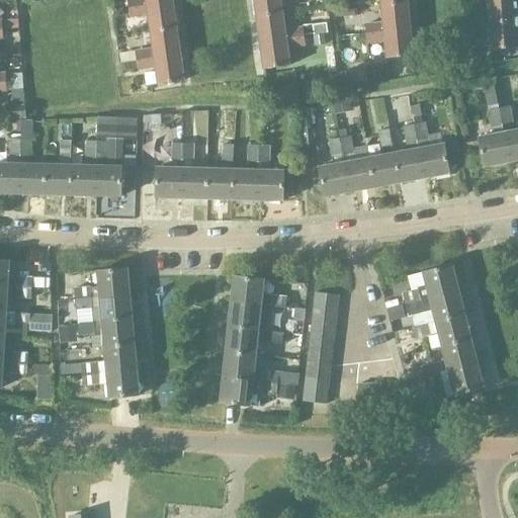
[(126,0),(128,8),(172,2),(171,0),(126,0)]
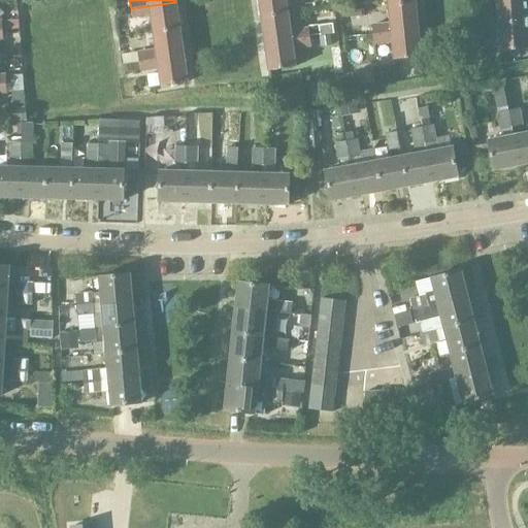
[(258,0),(261,18),(287,13),(285,0),(258,0)]
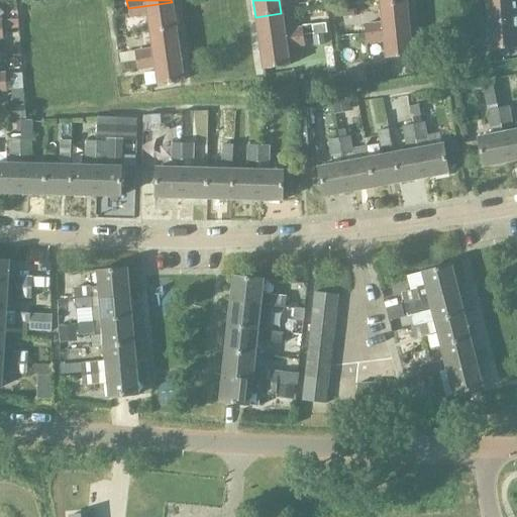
[(485,0),(487,23),(516,21),(514,0),(485,0)]
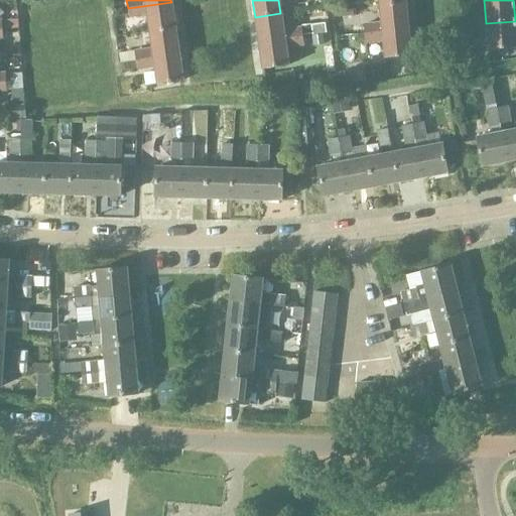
[(128,8),(128,10),(121,10),(122,17),(129,16),(129,17),(147,14),(149,32),(175,28),(171,2),(128,8)]
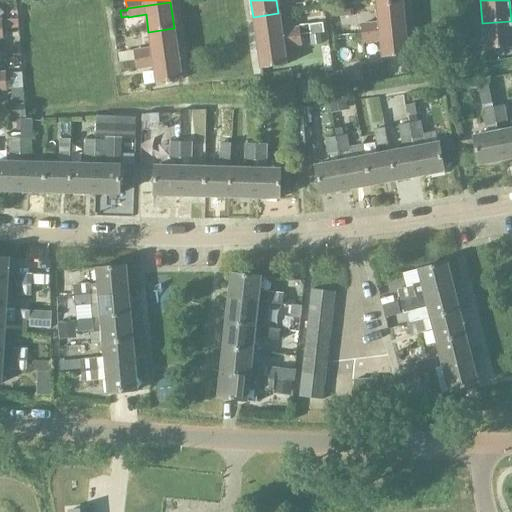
[(378,23),(361,25),(362,33),(405,29),(402,3),(377,6),(378,23)]
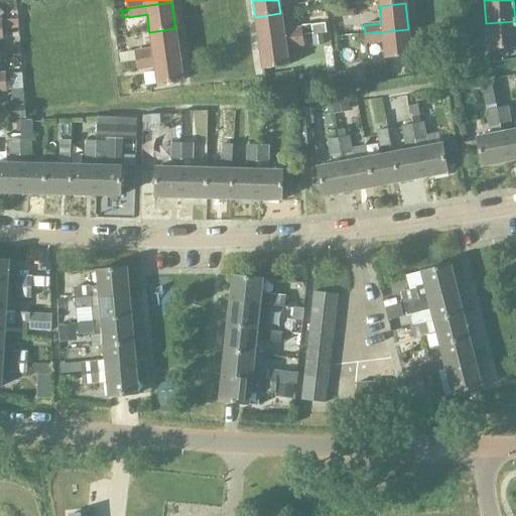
[(334,18),(354,16),(353,9),(334,11),(334,18)]
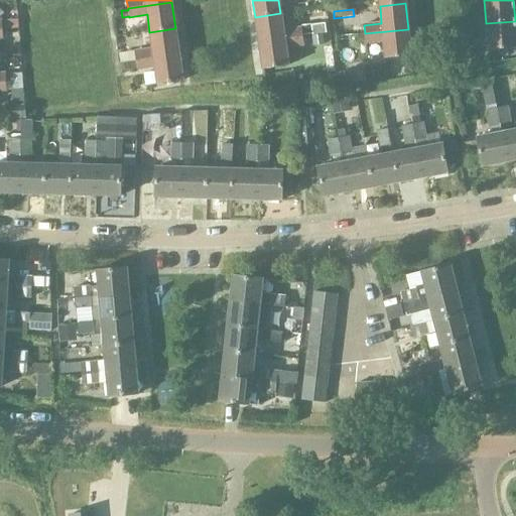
[(255,17),(259,42),(302,36),(302,37),(326,34),(325,24),(311,25),(311,26),(301,28),(283,30),(280,13),(255,17)]
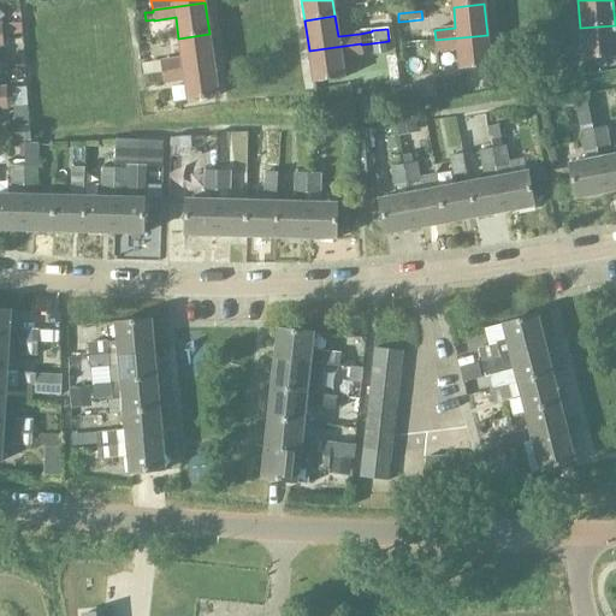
[(615,25),(580,28),(582,60),(615,57),(615,25),(615,27),(615,25)]
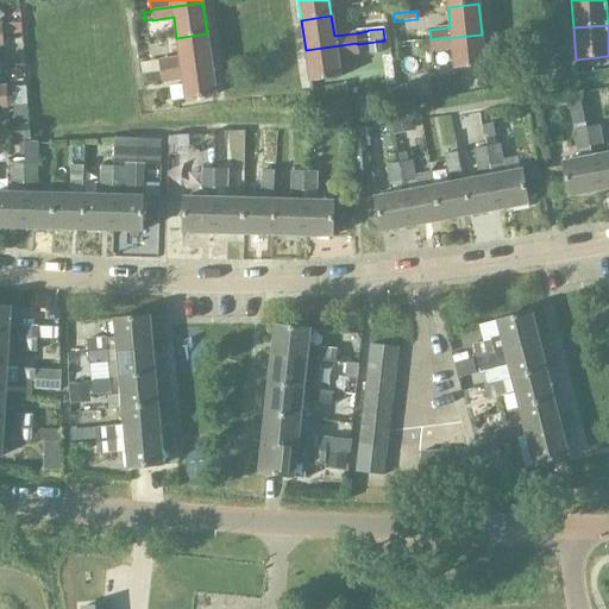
[(180,58),(158,61),(159,71),(211,64),(207,33),(176,38),(180,58)]
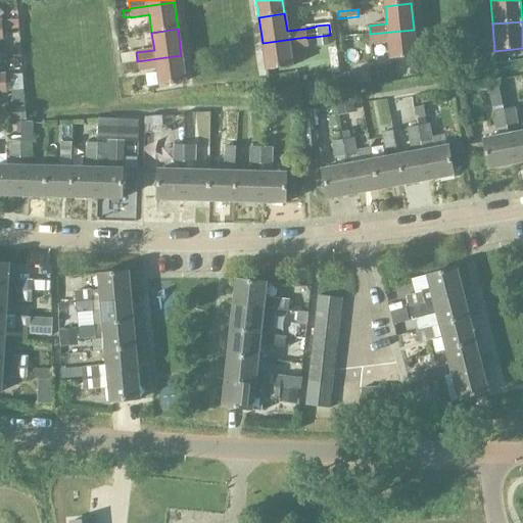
[(416,57),(414,30),(370,34),(368,35),(369,45),(388,43),(390,59),(416,57)]
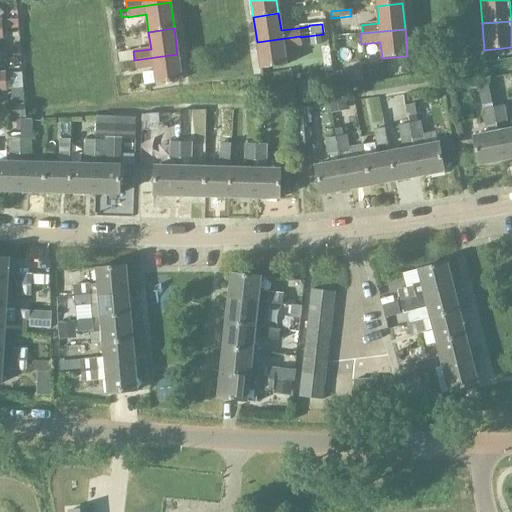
[(301,44),(300,37),(300,36),(257,42),(260,69),(286,65),(283,47),(301,44)]
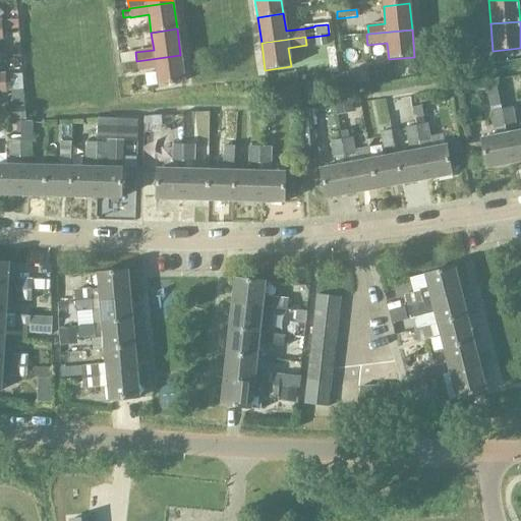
[(184,81),(180,55),(136,61),(137,69),(156,67),(159,85),(184,81)]
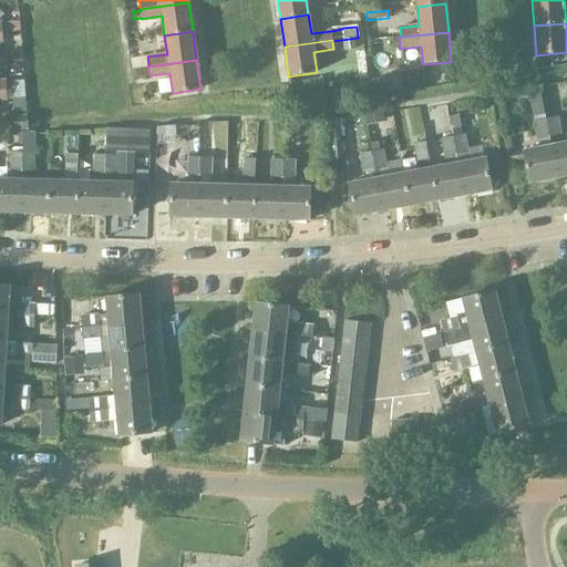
[(7,90),(0,90),(0,100),(7,100),(7,101),(12,101),(12,113),(27,112),(24,89),(11,90),(11,91),(7,91),(7,90)]
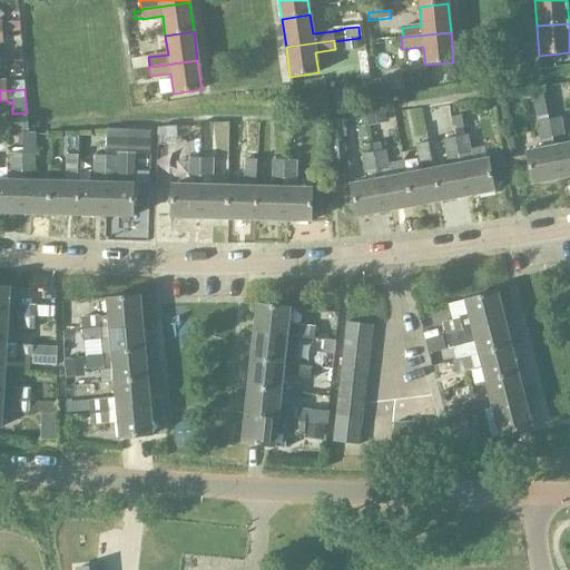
[(27,117),(3,118),(5,134),(28,133),(27,117)]
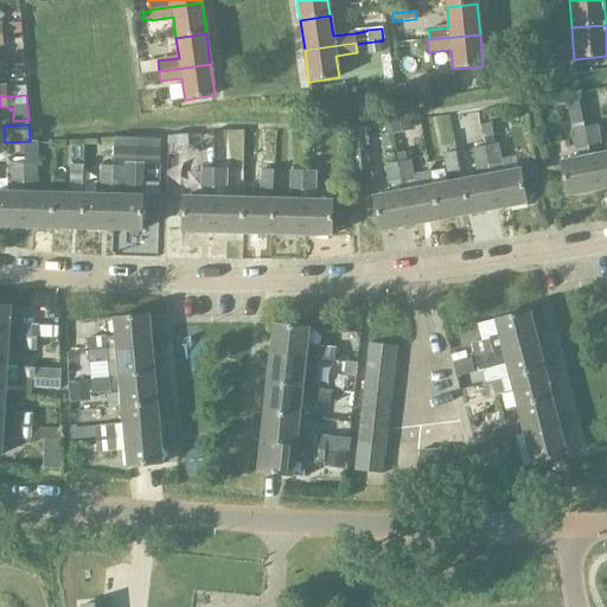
[(598,126),(585,128),(588,147),(601,145),(598,126)]
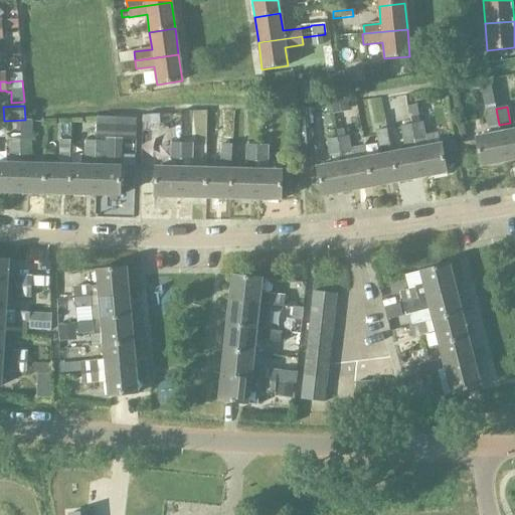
[(499,125),(496,109),(485,111),(488,127),(499,125)]
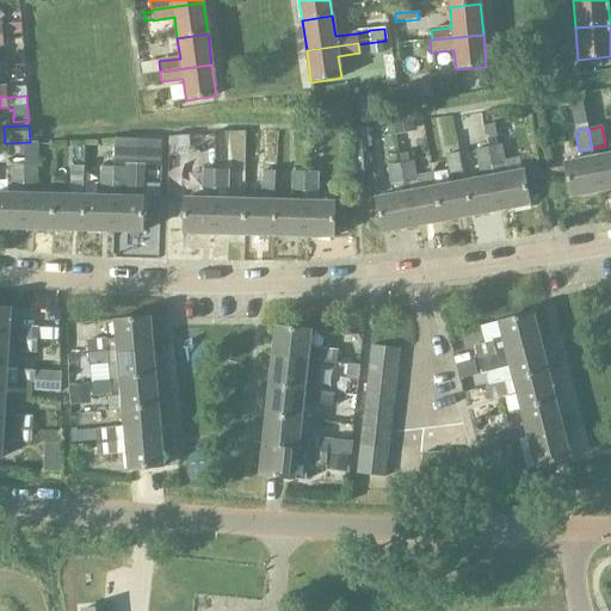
[(352,131),(356,173),(369,172),(368,149),(371,148),(370,130),(352,131)]
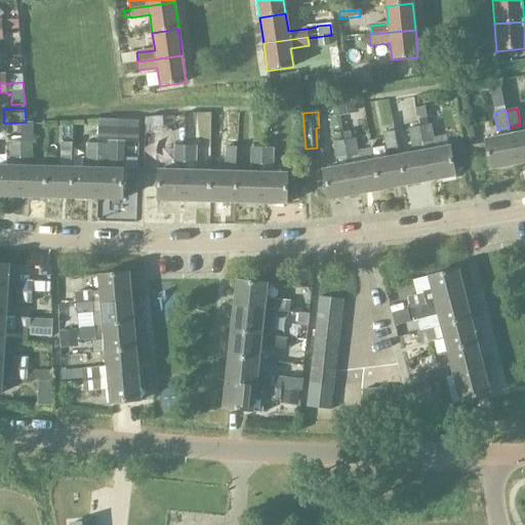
[(143,115),(143,136),(161,136),(161,115),(143,115)]
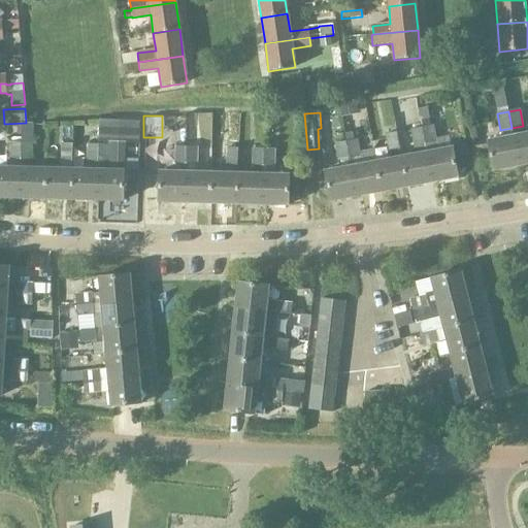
[(140,122),(99,121),(99,142),(139,144),(140,122)]
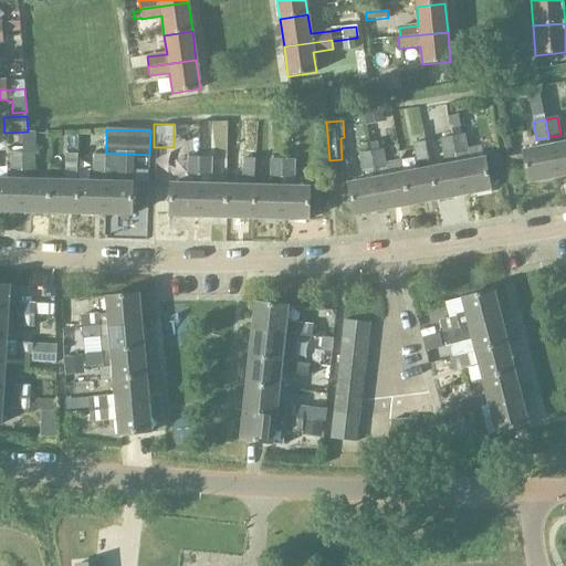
[(23,133),(22,154),(22,171),(34,173),(35,133),(23,133)]
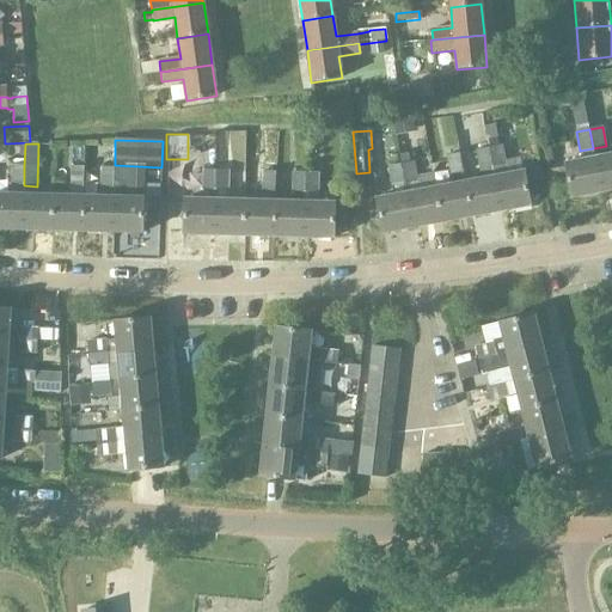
[(522,170),(522,171),(506,175),(501,146),(489,148),(502,210),(531,206),(528,196),(544,193),(539,166),(522,170)]
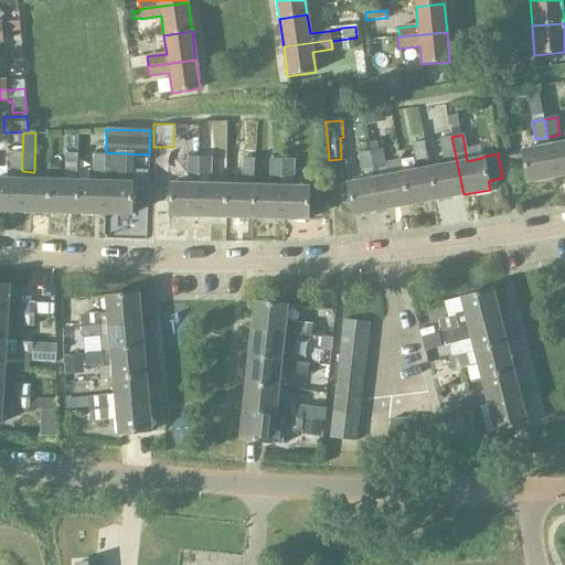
[(436,200),(464,194),(451,137),(439,139),(445,166),(429,168),(436,200)]
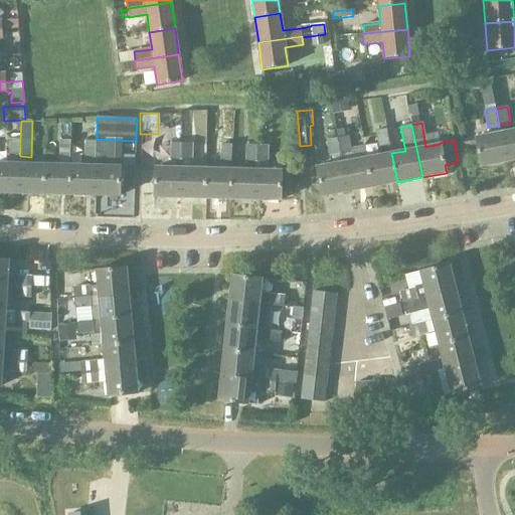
[(375,131),(378,148),(389,146),(386,130),(375,131)]
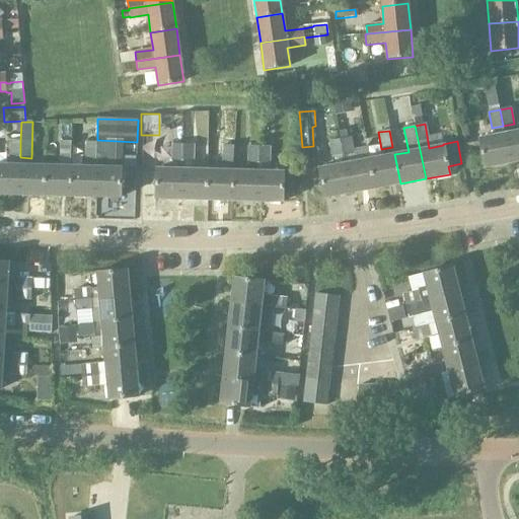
[(518,131),(504,134),(510,163),(518,160),(518,131)]
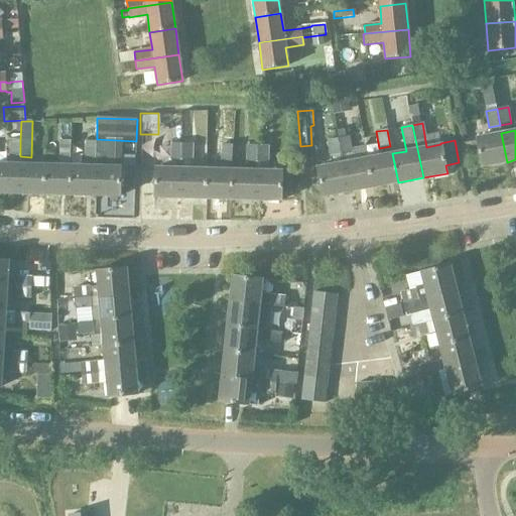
[(481,166),(507,162),(501,133),(476,138),(481,166)]
